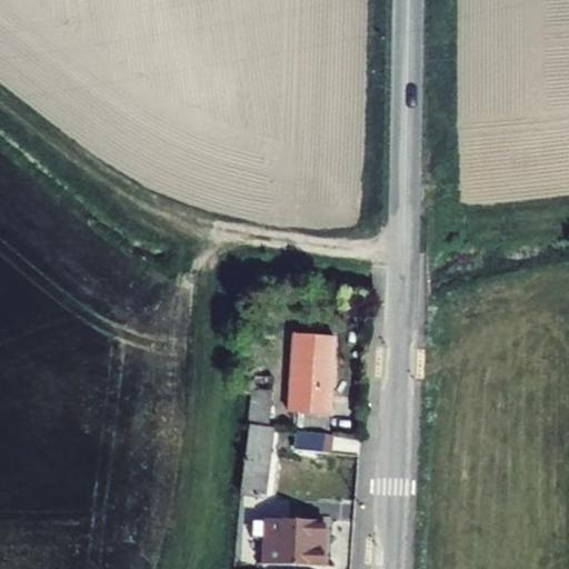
[(333,338),(295,336),(289,411),(301,412),(300,430),(328,432),(333,338)]
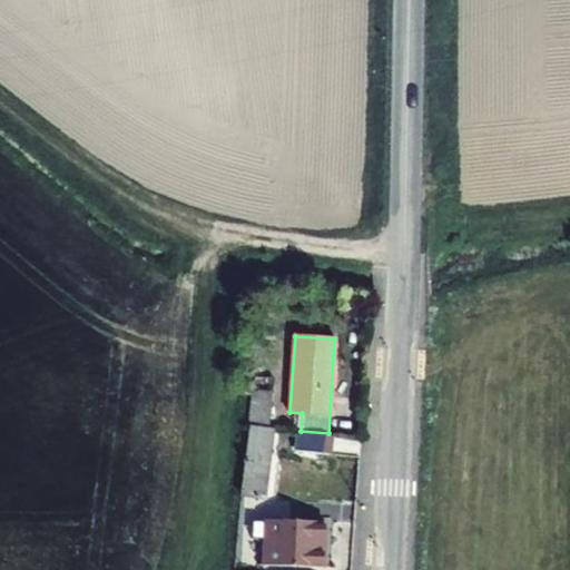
[(272,391),(253,389),(249,422),(268,424),(272,391)]
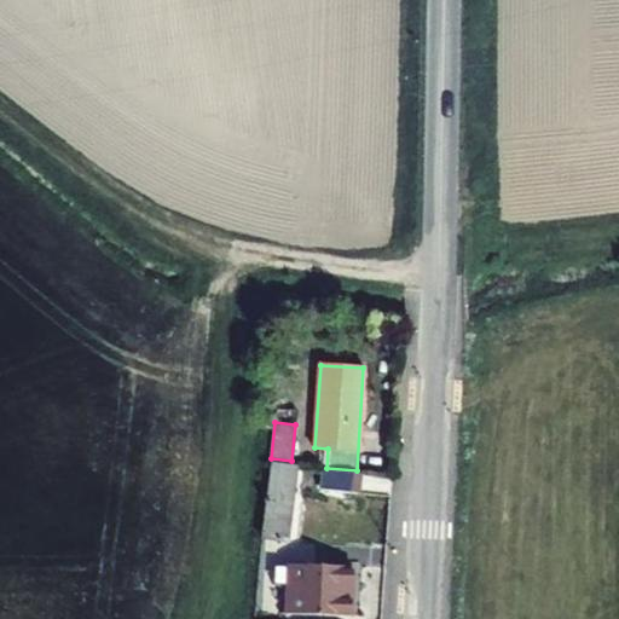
[(296,467),(270,463),(261,538),(289,541),(296,467)]
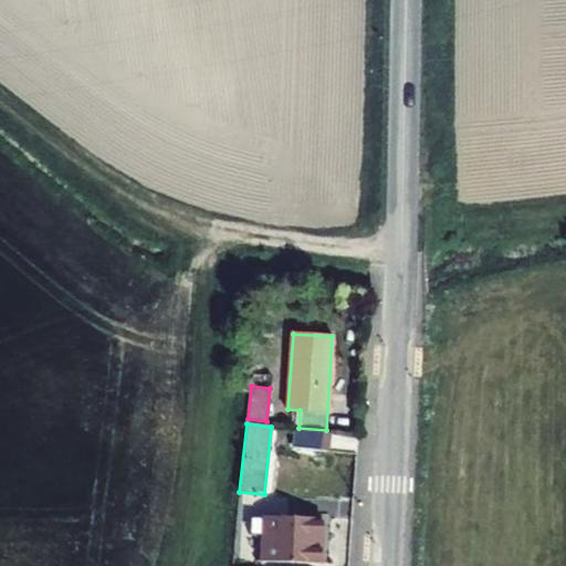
[(329,433),(294,430),(293,447),(327,451),(329,433)]
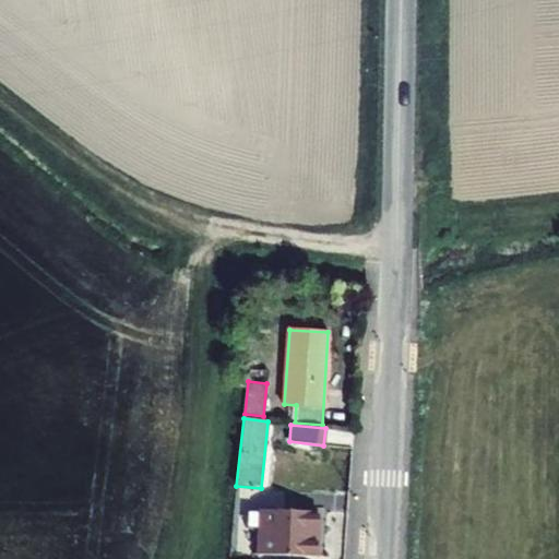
[(318,513),(262,511),(260,554),(314,555),(318,513)]
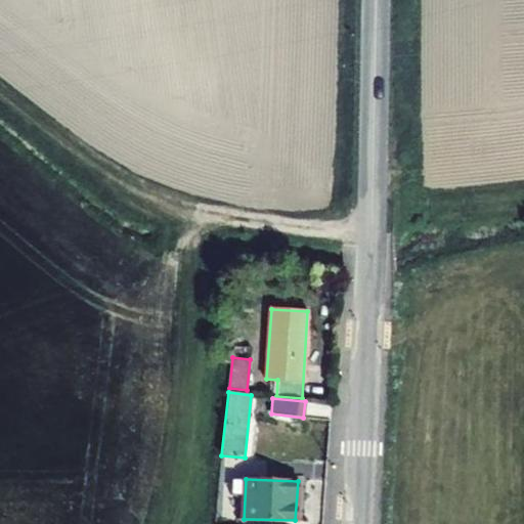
All buildings are outlined.
